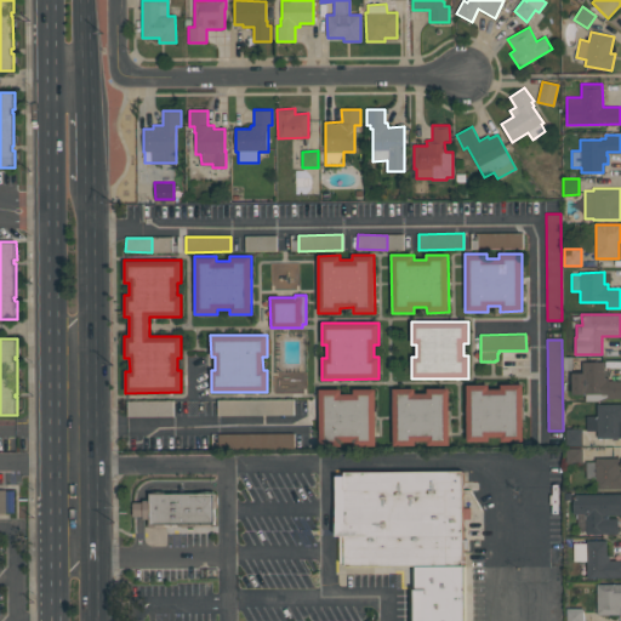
[(620,381),(620,398),(608,399),(607,397),(598,400),(585,400),(585,394),(571,394),(571,372),(582,372),(582,362),(604,362),(604,377),(608,377),(608,381),(620,381)]
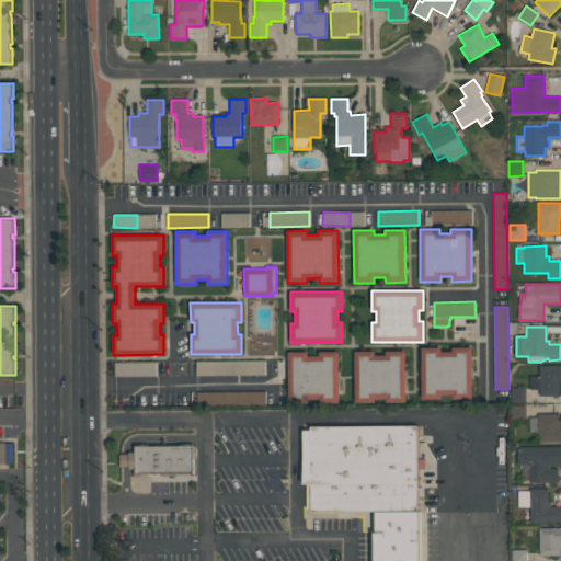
[(472,399),(453,399),(453,395),(442,395),(442,399),(421,400),(421,347),(442,346),(442,352),(453,352),(453,347),(472,346),(472,399)]
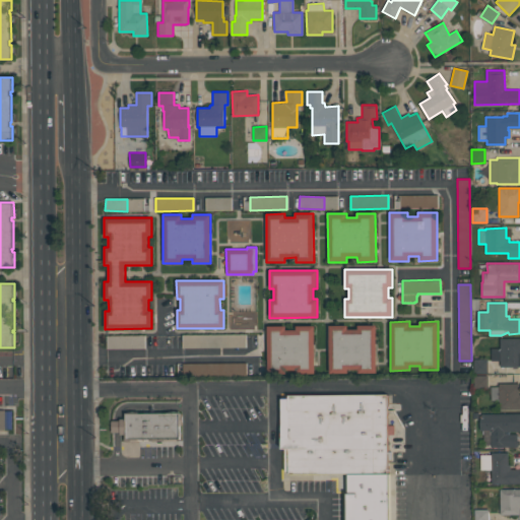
[(377,374),(358,374),(358,369),(347,369),(347,374),(329,374),(328,325),(347,325),(347,329),(358,329),(358,325),(376,325),(377,374)]
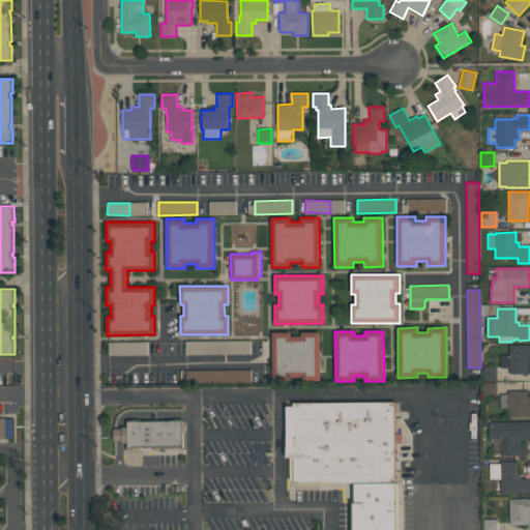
[(272,332),(291,332),(291,335),(301,335),(301,332),(320,332),(320,381),(301,381),(301,377),(291,377),(291,381),(272,381),(272,332)]
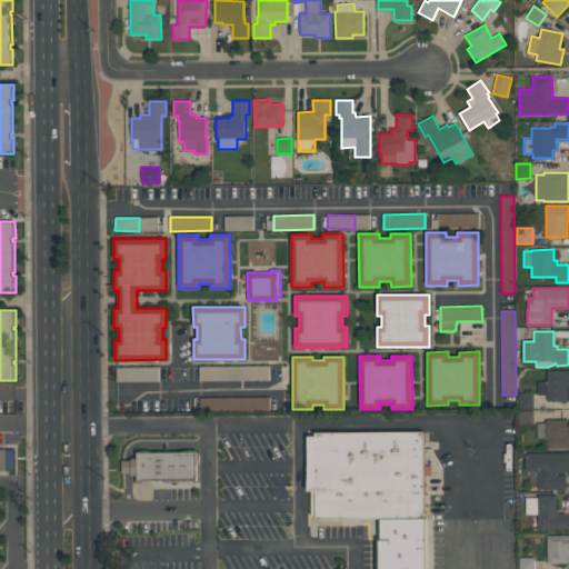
[(269,366),(199,367),(199,381),(269,380),(269,366)]
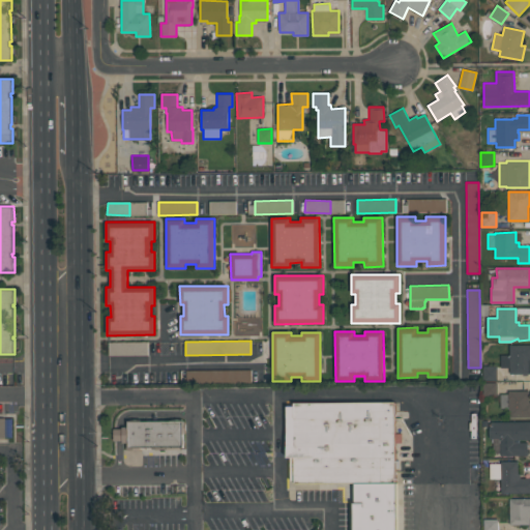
[(147,343),(108,343),(109,356),(148,355),(147,343)]
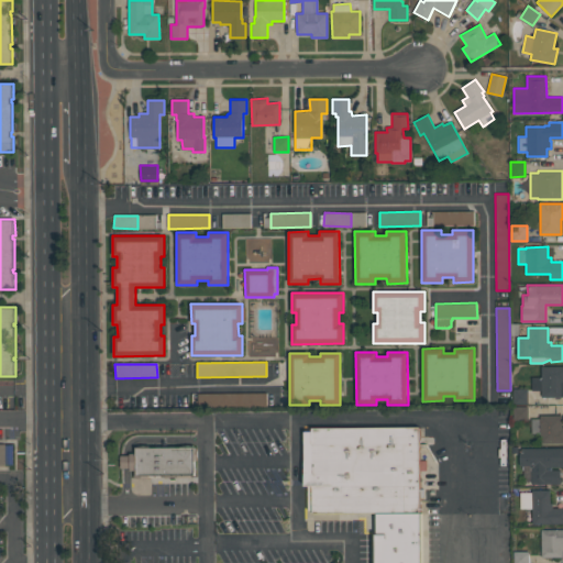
[(541,397),(541,390),(531,390),(531,377),(540,376),(540,366),(562,366),(562,396),(562,397),(541,397)]
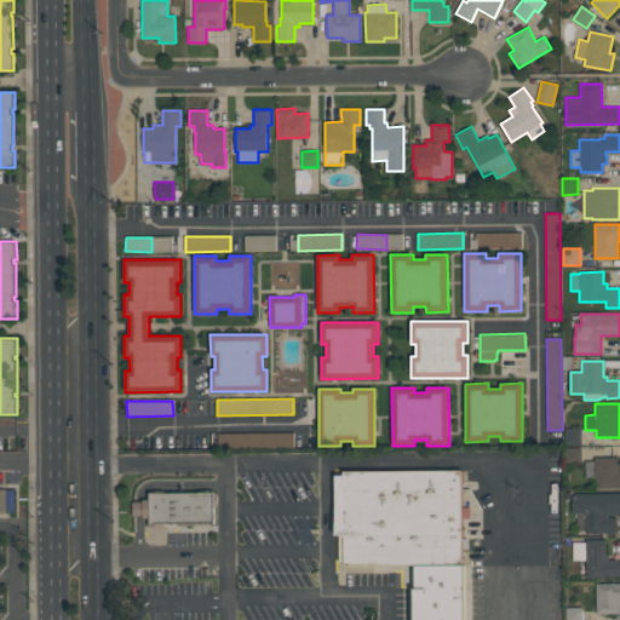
[(580,445),(566,445),(566,429),(580,429),(580,445)]
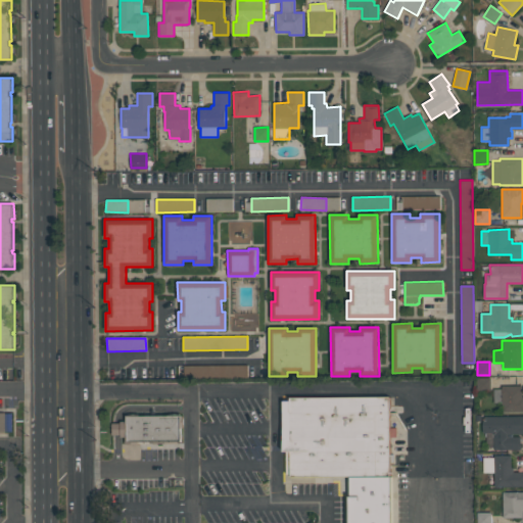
[(247,365),(179,366),(179,378),(247,377),(247,365)]
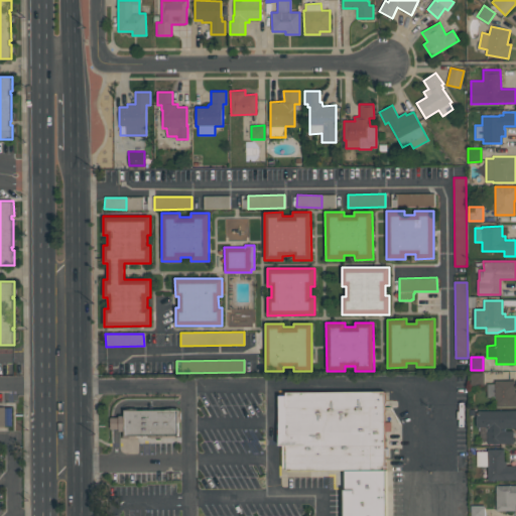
[(483,385),(471,386),(470,372),(483,372),(483,385)]
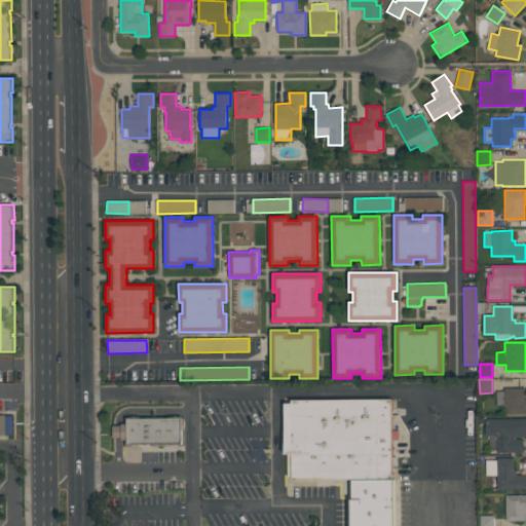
[(525,414),(504,414),(504,405),(496,405),(496,391),(504,391),(504,387),(525,387),(525,399),(525,414)]
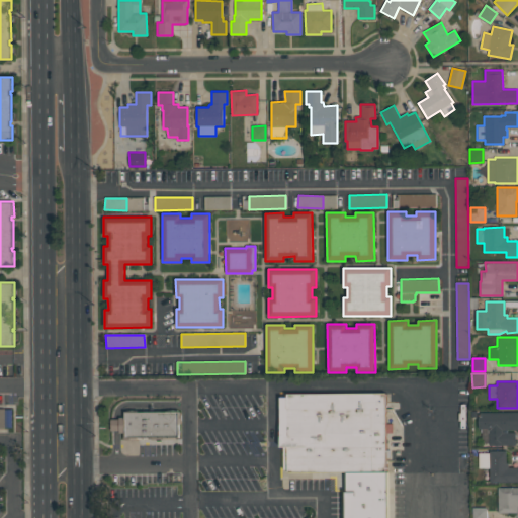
[(387,517),(387,395),(280,397),(279,479),(337,478),(335,493),(343,493),(343,517),(387,517)]
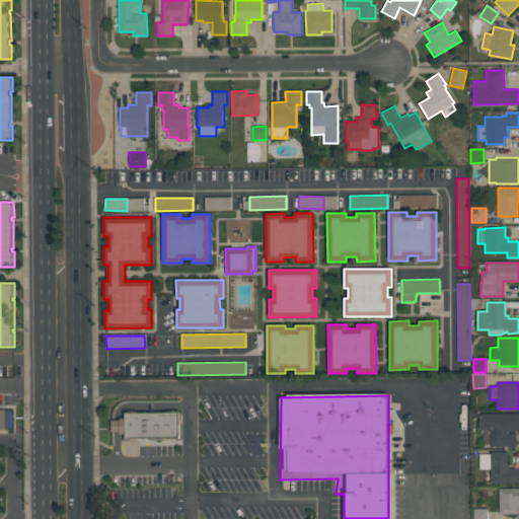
[(11,410),(0,410),(0,428),(11,428),(11,410)]
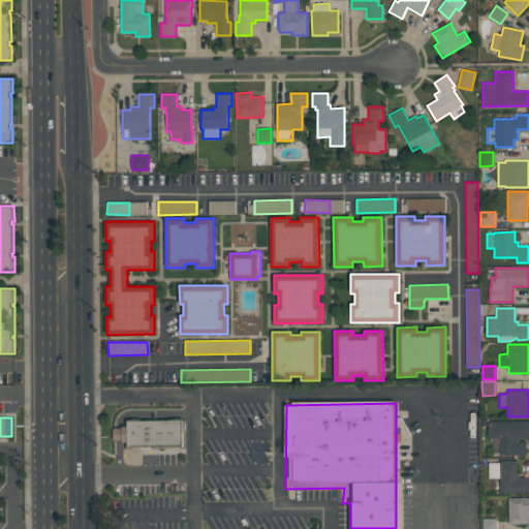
[(128,422),(183,421),(183,448),(128,448),(128,442),(122,443),(121,440),(114,441),(115,429),(122,428),(122,427),(127,426),(128,422)]
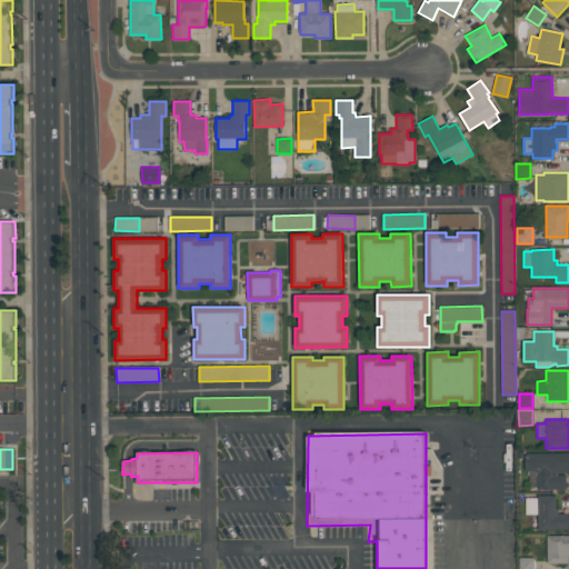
[(525,452),(568,452),(568,472),(558,472),(558,475),(566,475),(566,489),(537,489),(537,470),(525,470),(525,452)]
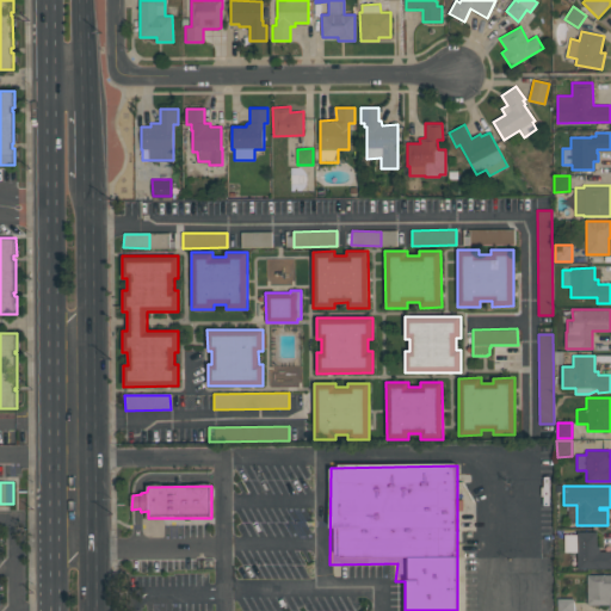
[(563,534),(576,534),(576,531),(597,531),(597,547),(599,547),(599,551),(610,551),(610,568),(578,568),(578,551),(563,551),(563,534)]
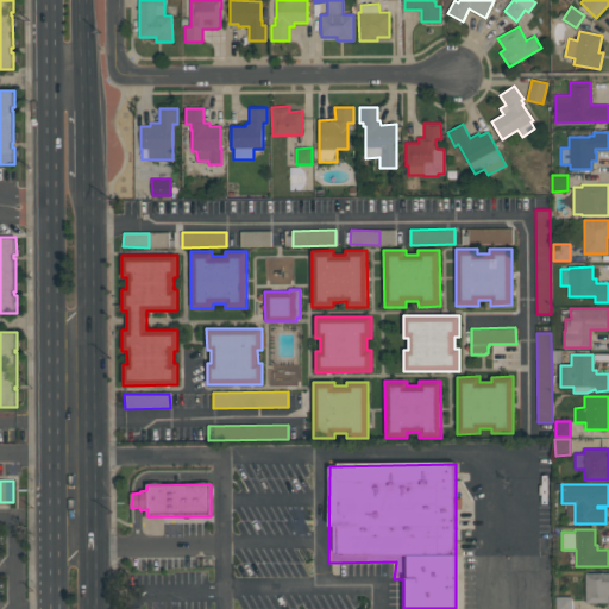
[(585,572),(608,572),(608,590),(608,602),(585,602),(585,572)]
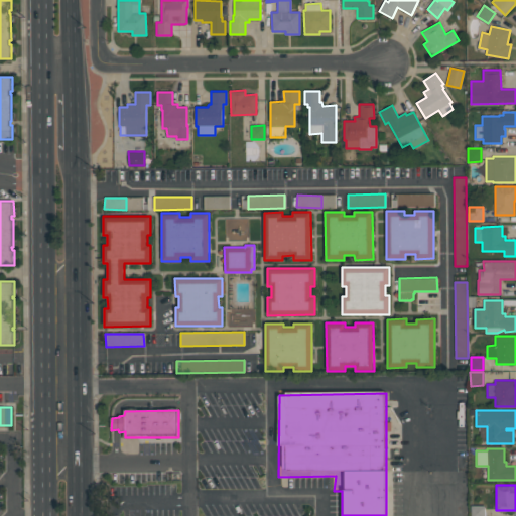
[(484,515),(471,515),(471,505),(484,505),(484,515)]
